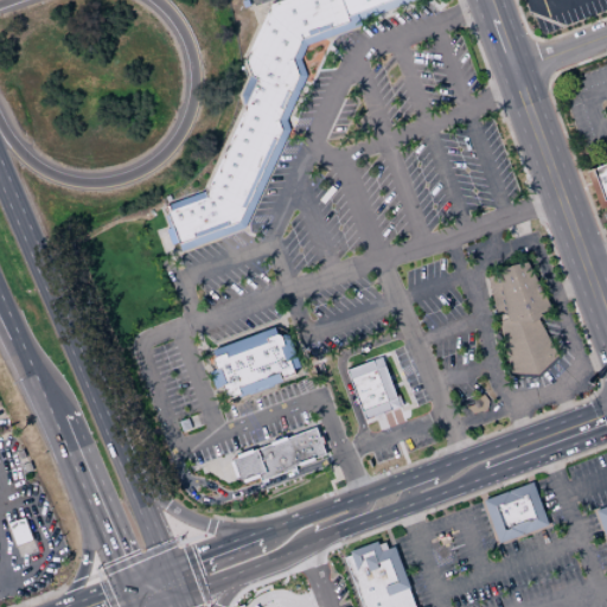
[(164,206),(205,191),(244,106),(241,95),(250,75),(244,59),(269,4),(279,0),(414,0),(359,20),(360,25),(332,34),(306,44),(300,59),(306,76),(286,120),(288,126),(289,129),(244,228),(181,251),(180,250),(172,228),(170,229),(165,216),(167,215),(164,206)]
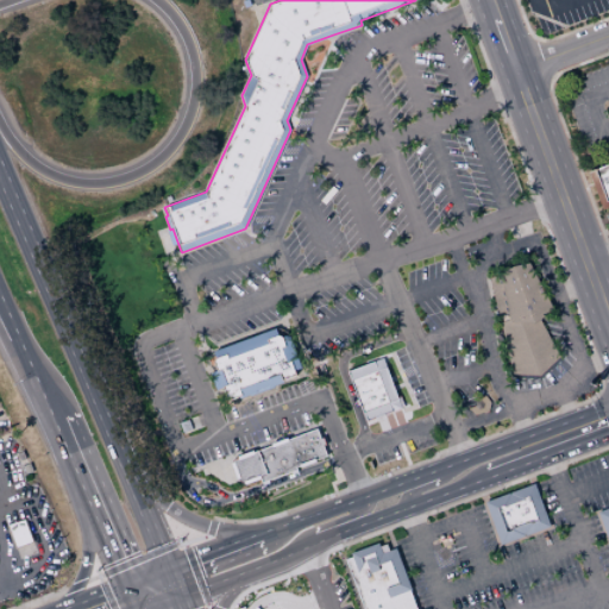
[(589,171),(608,163),(608,208),(603,211),(589,171)]
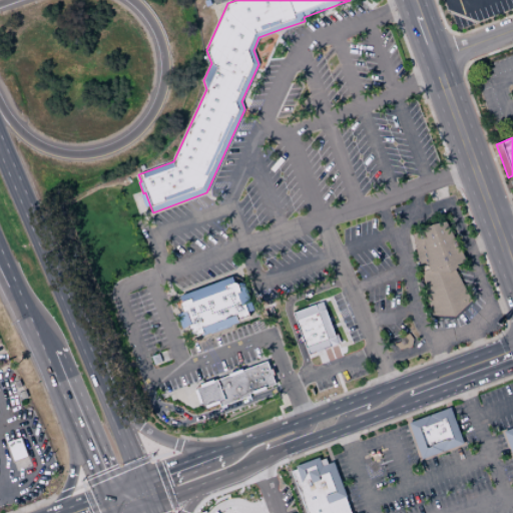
[(432,316),(412,231),(446,219),(466,260),(456,271),(471,301),(456,318),(432,316)]
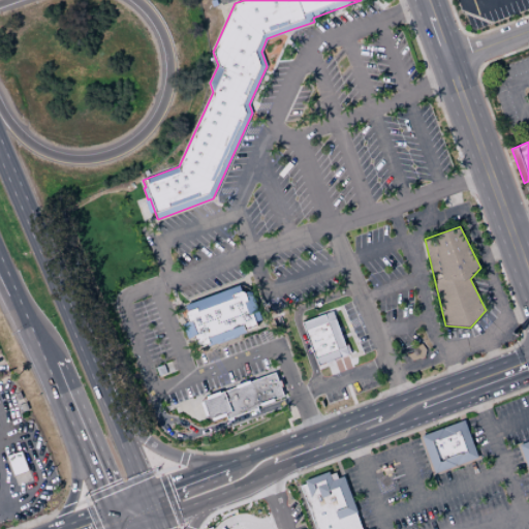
[(186,306),(240,285),(243,291),(246,292),(252,290),(262,320),(256,322),(258,327),(246,332),(246,333),(211,346),(210,345),(198,349),(194,337),(188,339),(183,325),(189,322),(186,315),(188,312),(186,306)]
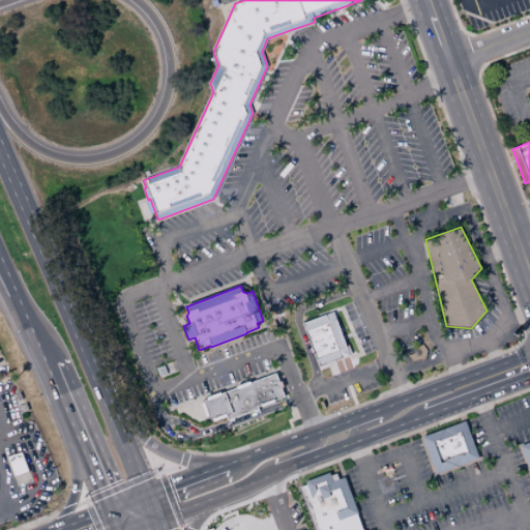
[(310,374),(291,324),(294,323),(334,308),(345,335),(353,357),(312,373),(310,374)]
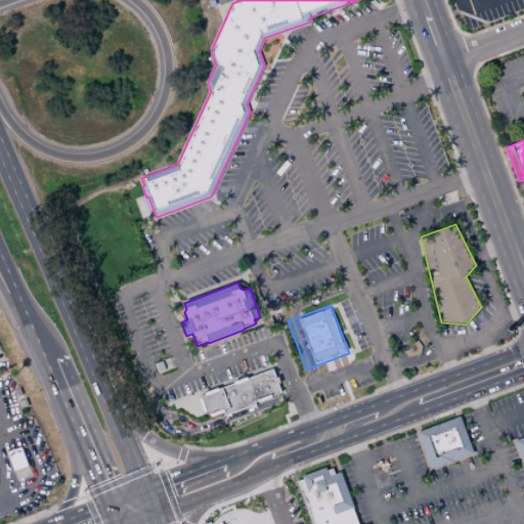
[(200,397),(209,393),(208,392),(216,389),(216,390),(221,388),(224,386),(224,384),(232,381),(233,383),(235,382),(234,379),(244,376),(245,378),(248,377),(248,379),(273,368),(276,378),(278,377),(280,382),(278,383),(281,392),(272,395),(272,396),(258,402),(257,400),(255,401),(256,403),(225,415),(224,410),(212,416),(206,413),(205,409),(204,409),(201,403),(202,402),(200,397)]
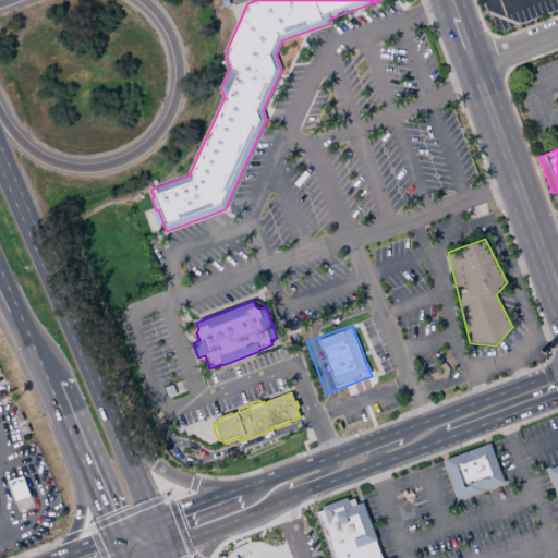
[(15,415),(17,414),(16,413),(20,412),(20,413),(21,413),(24,420),(19,422),(15,415)]
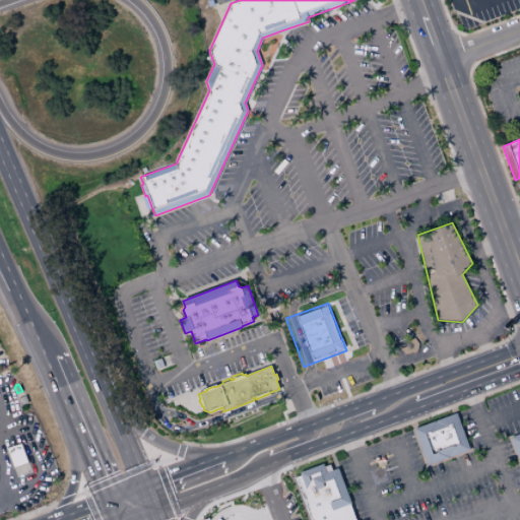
[(18,398),(25,395),(27,402),(20,405),(18,398)]
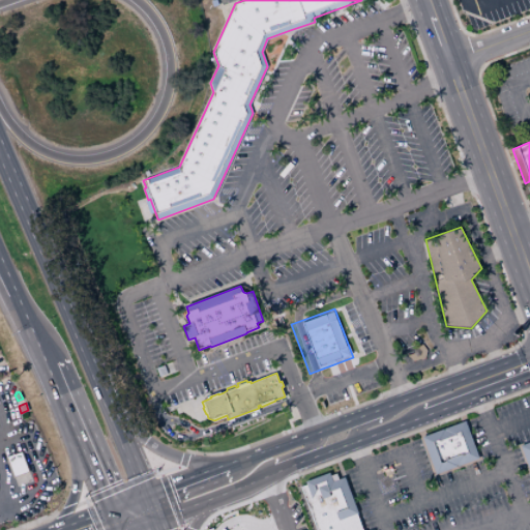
[(422,436),(466,420),(472,439),(479,458),(436,474),(430,454),(422,436)]
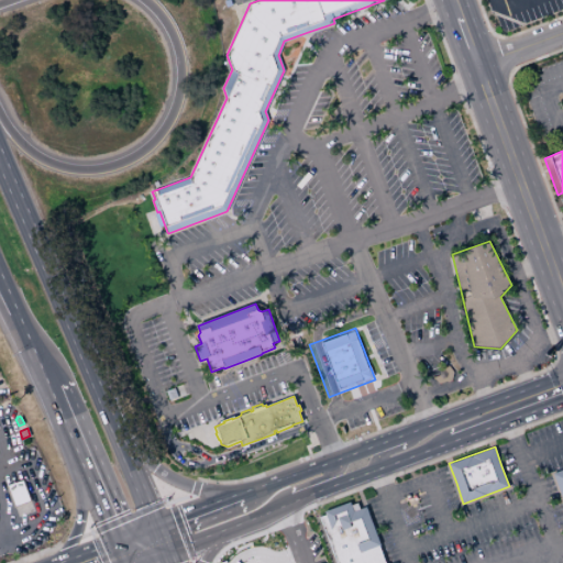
[(562,499),(553,473),(562,468),(562,499)]
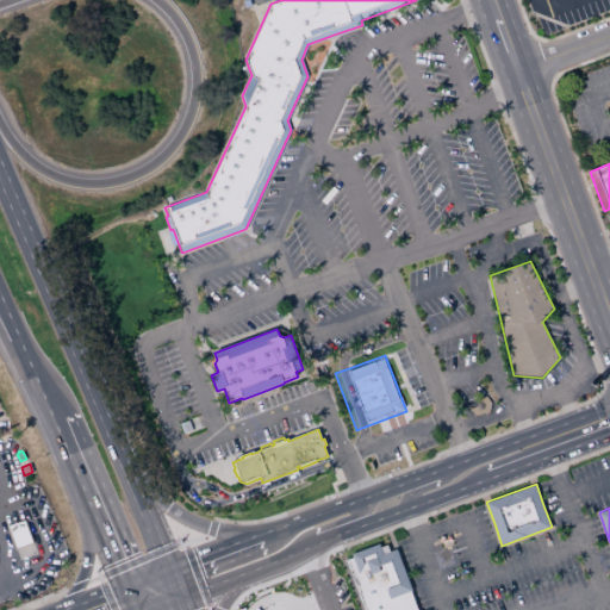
[(6,526),(25,518),(33,543),(14,551),(6,526)]
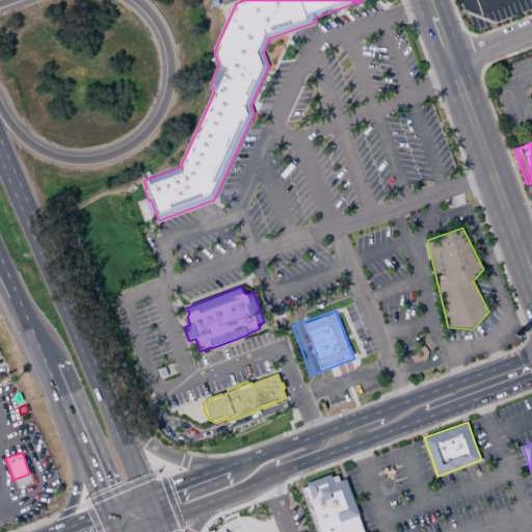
[(317,531),(301,488),(308,486),(307,483),(331,474),(333,477),(338,475),(341,481),(346,478),(360,515),(358,515),(365,531),(317,531)]
